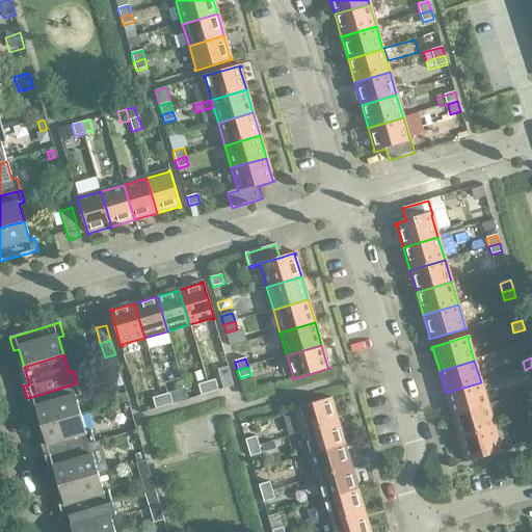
[(123,386),(118,371),(108,373),(113,388),(123,386)]
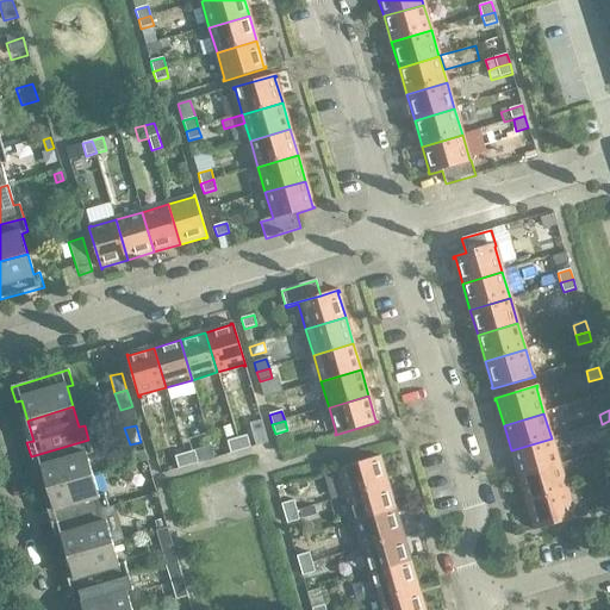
[(247,436),(237,439),(241,452),(250,448),(247,436)]
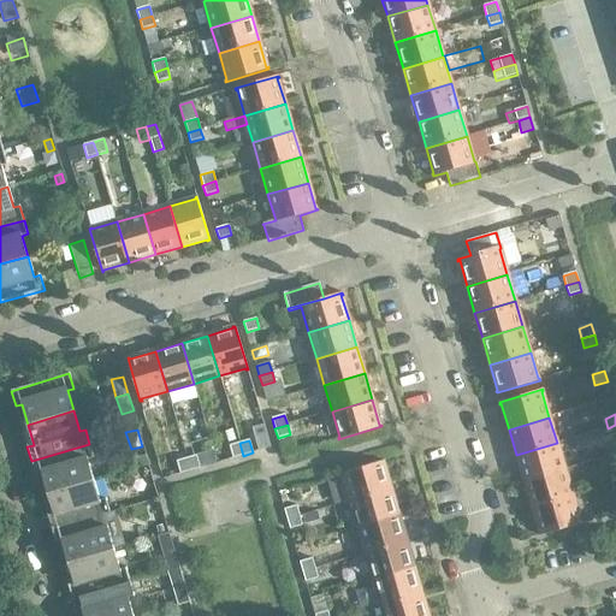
[(234,458),(243,456),(240,443),(230,445),(234,458)]
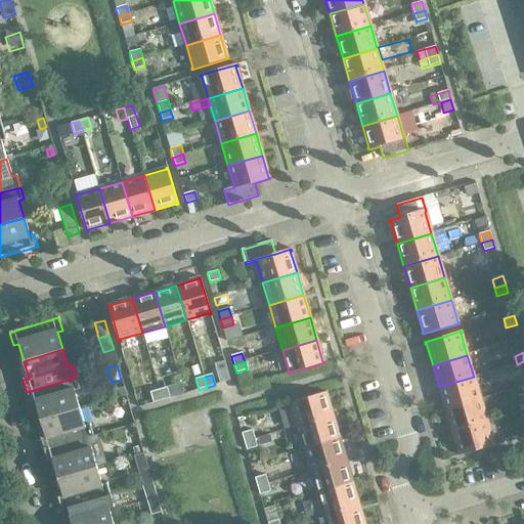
[(474,377),(439,387),(446,409),(480,399),(474,377)]
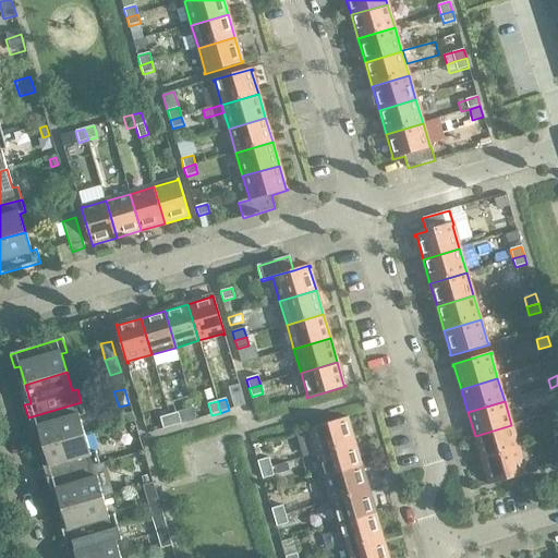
[(81,402),(28,417),(32,431),(37,428),(43,447),(85,435),(80,416),(85,414),(81,402)]
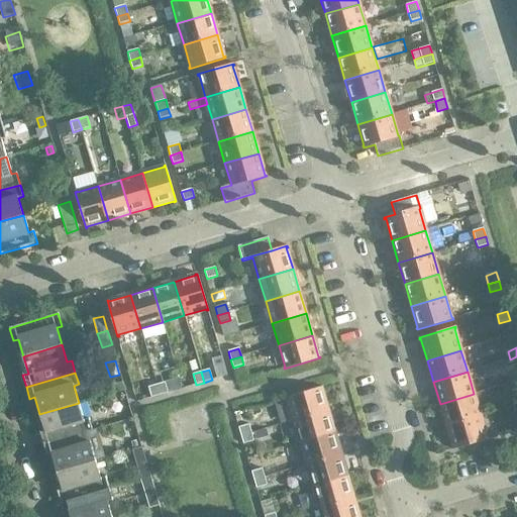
[(114,392),(123,390),(121,382),(112,385),(114,392)]
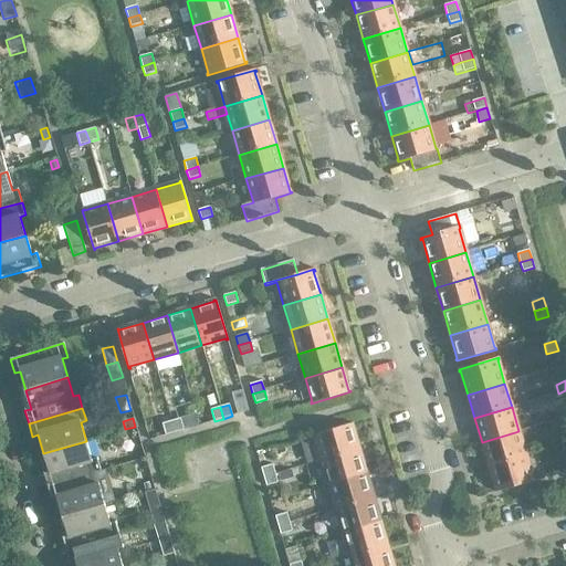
[(180,419),(171,421),(175,432),(184,430),(180,419)]
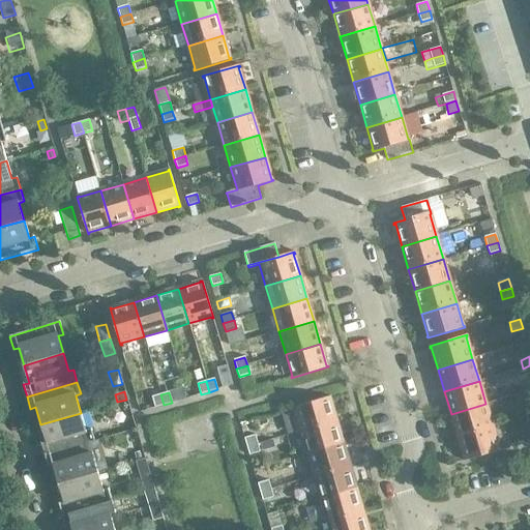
[(155,408),(164,405),(160,394),(152,396),(155,408)]
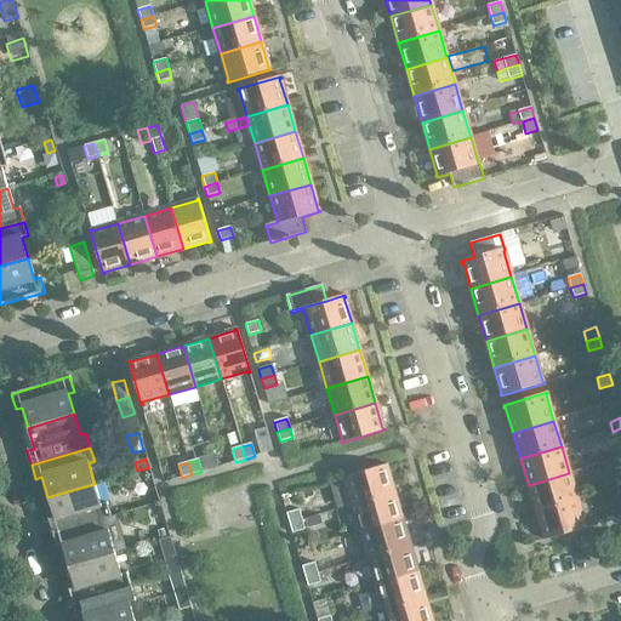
[(387,465),(343,478),(345,479),(346,479),(353,505),(394,493),(386,467),(388,467),(387,465)]
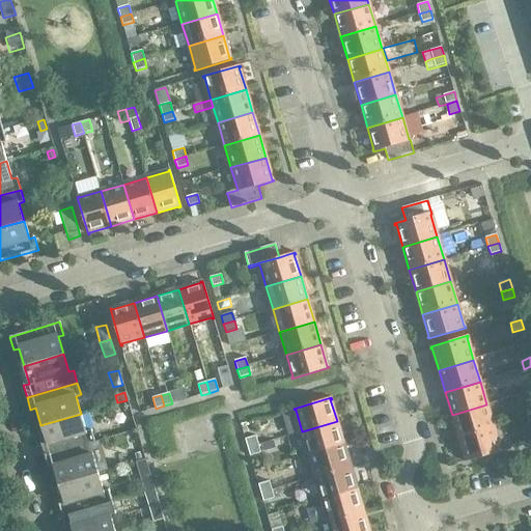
[(452,415),(458,438),(494,427),(486,404),(452,415)]
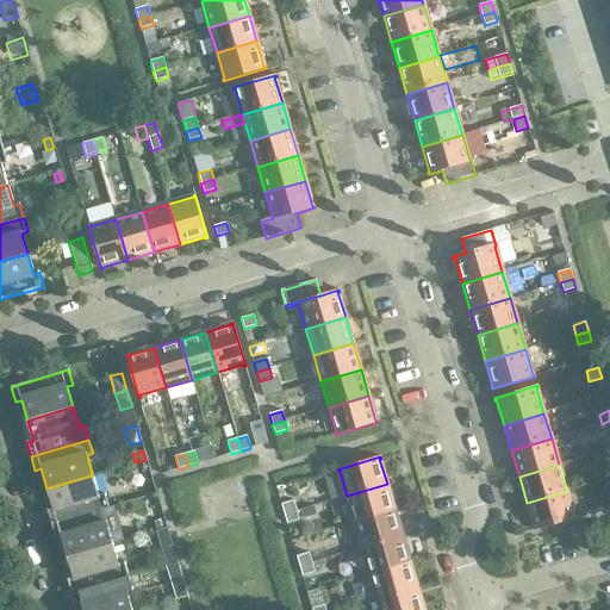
[(93,475),(47,489),(53,509),(47,511),(51,524),(109,508),(105,493),(99,496),(93,475)]
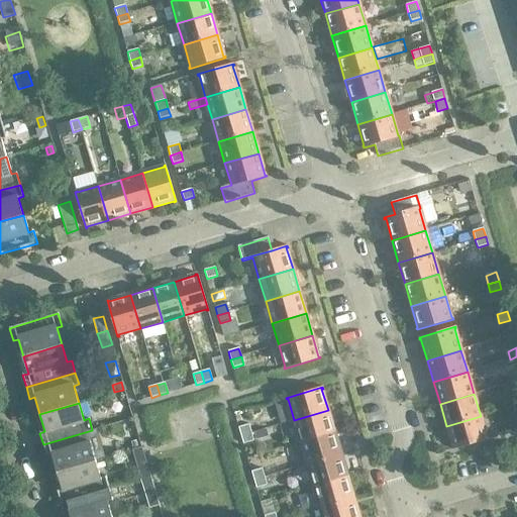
[(294,420),(300,442),(334,432),(328,410),(294,420)]
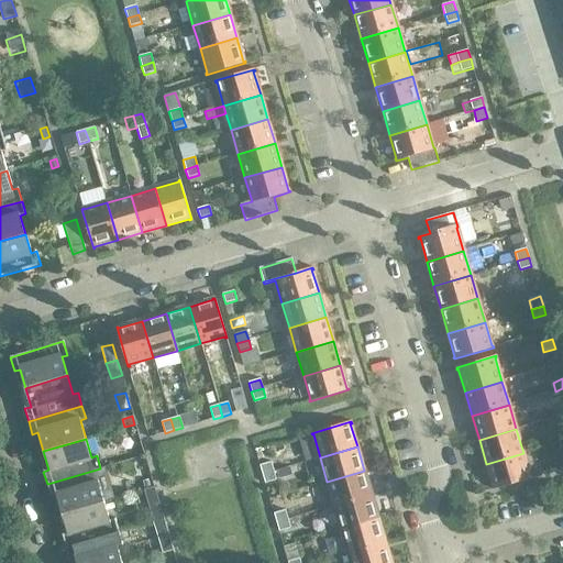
[(523,453),(486,464),(493,487),(492,488),(493,489),(532,478),(531,476),(530,476),(523,453)]
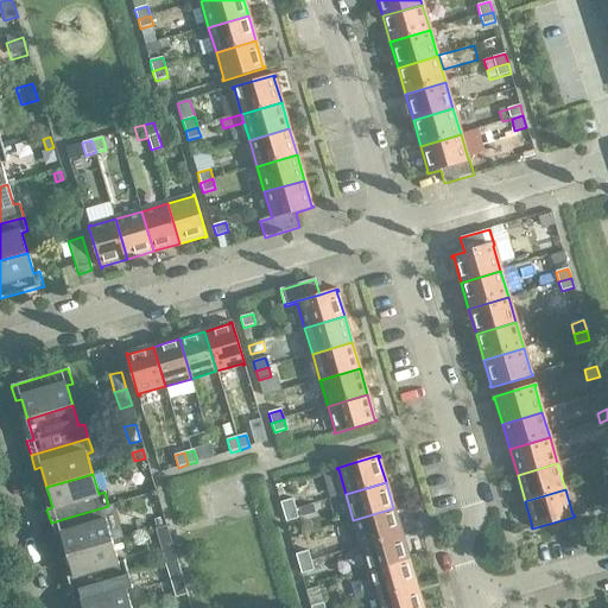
[(292,499),(280,502),(283,513),(296,510),(292,499)]
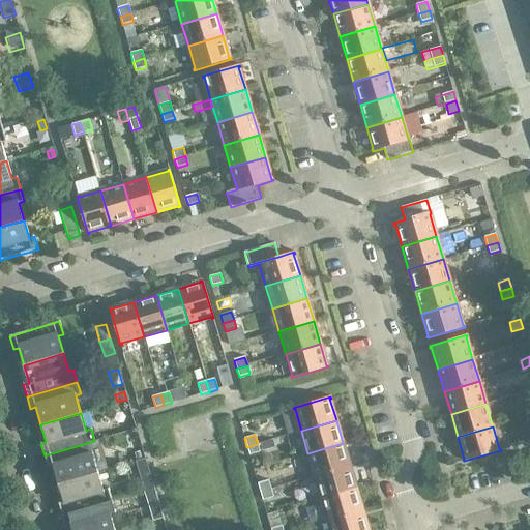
[(274,446),(272,439),(260,443),(262,450),(274,446)]
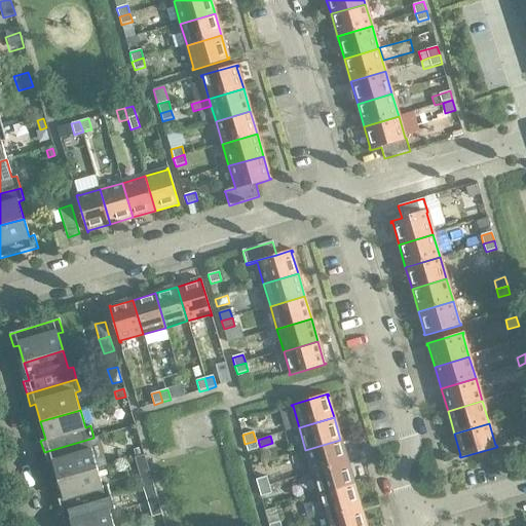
[(52,463),(58,481),(98,468),(92,451),(98,450),(94,438),(44,452),(47,464),(52,463)]
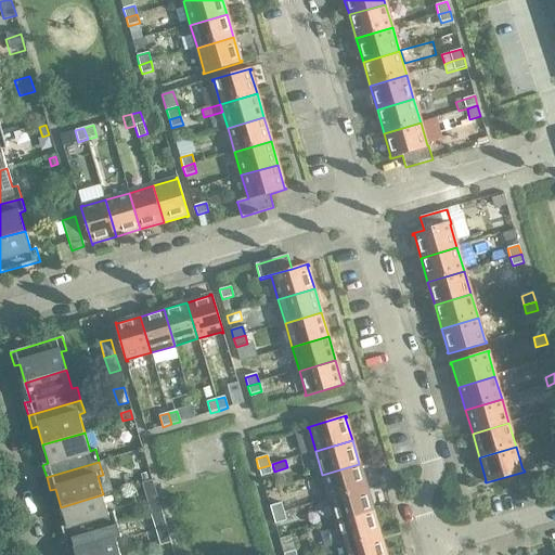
[(359,464),(322,475),(330,499),(366,488),(359,464)]
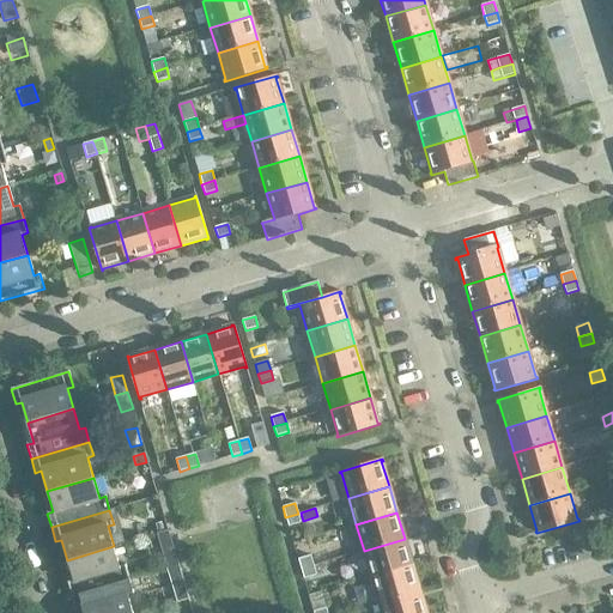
[(298,514),(285,517),(289,527),(301,523),(298,514)]
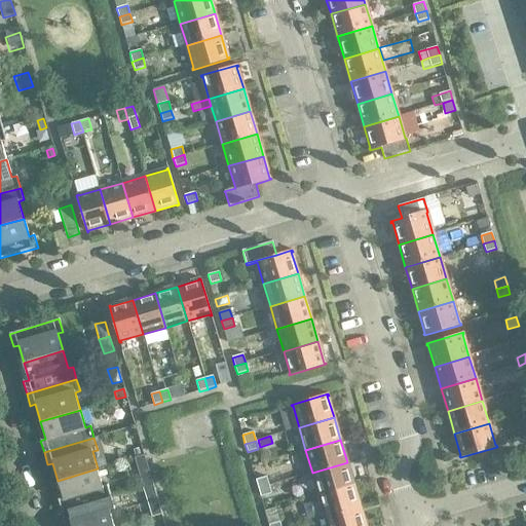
[(153,485),(144,455),(143,456),(139,457),(135,458),(144,488),(153,485)]
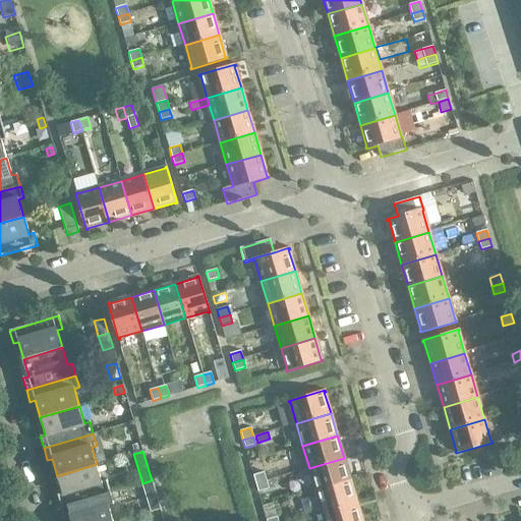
[(309,468),(315,490),(350,480),(344,458),(309,468)]
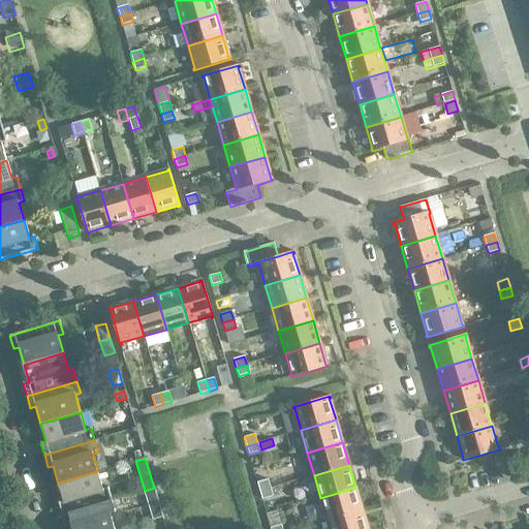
[(98,471),(58,484),(63,501),(58,502),(62,515),(112,500),(109,488),(103,489),(98,471)]
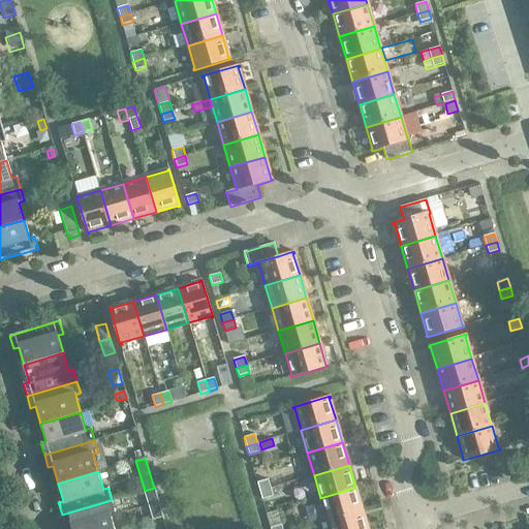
[(257,483),(259,491),(270,488),(268,479),(257,483)]
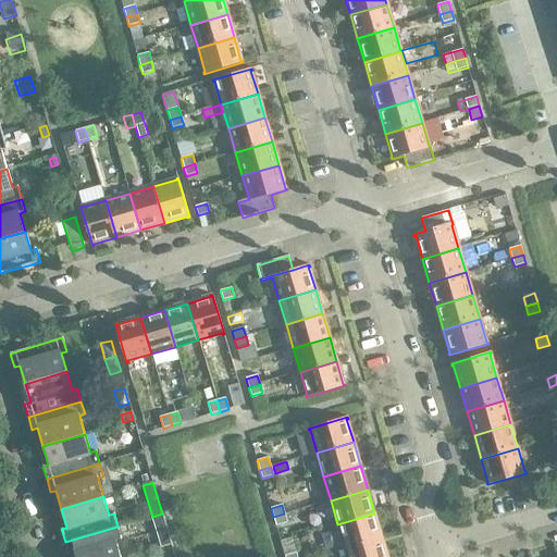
[(171,544),(162,514),(152,517),(161,547),(171,544)]
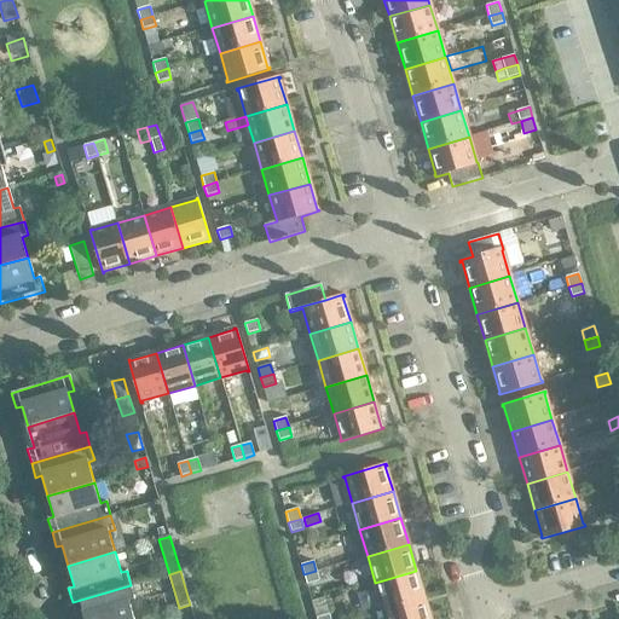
[(316,571),(304,574),(306,585),(319,580),(316,571)]
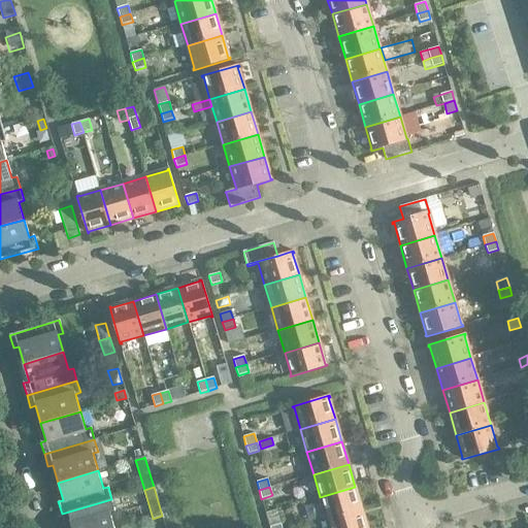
[(355,487),(320,497),(327,520),(361,509),(355,487)]
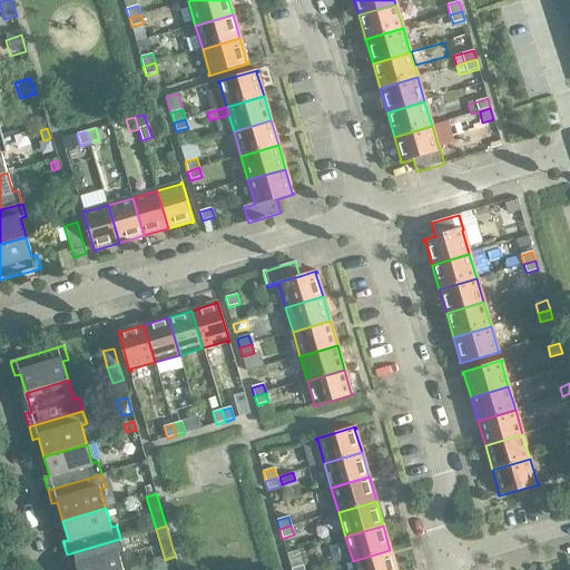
[(120,539),(67,554),(70,568),(76,566),(77,569),(123,569),(119,553),(125,552),(120,539)]
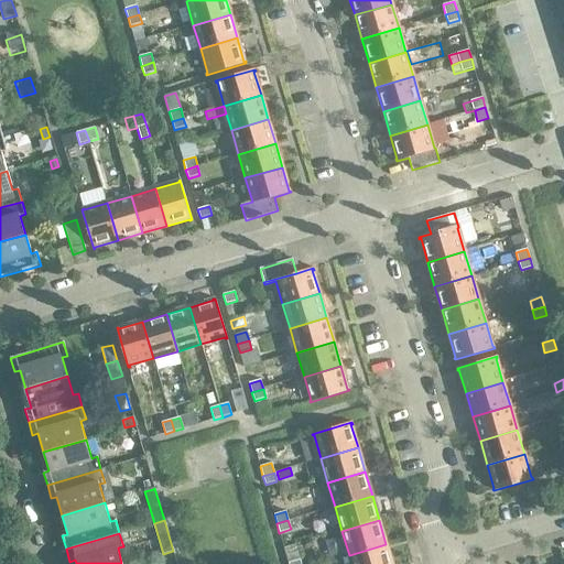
[(349,555),(351,563),(391,563),(386,544),(349,555)]
